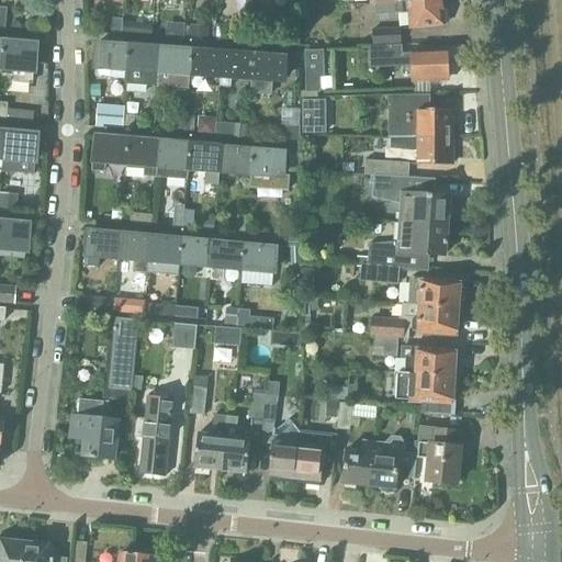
[(430,0),(407,2),(401,2),(401,11),(408,11),(408,13),(409,29),(444,26),(441,1),(440,0),(430,0)]
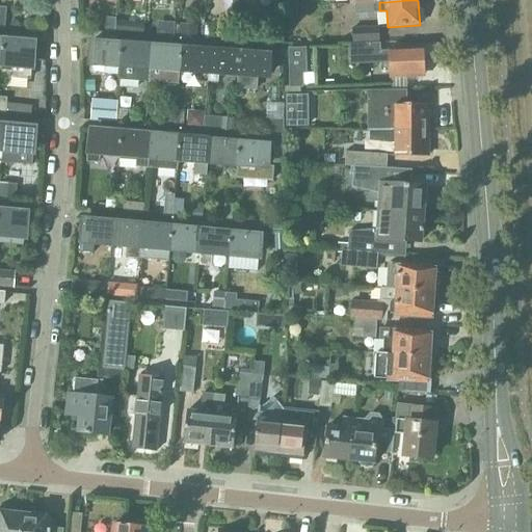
[(105,31),(115,32),(116,21),(116,19),(107,18),(105,31)]
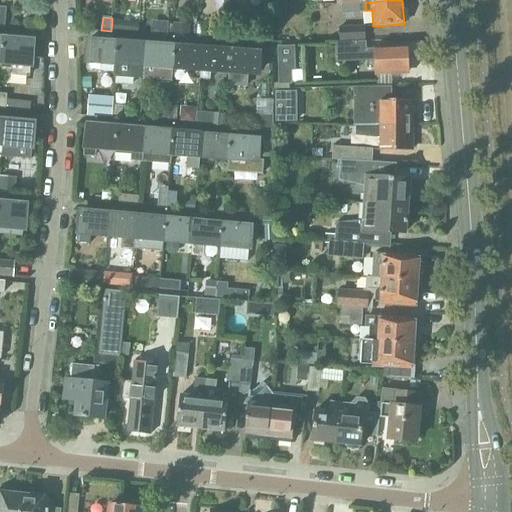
[(139,22),(112,20),(111,31),(138,33),(139,22)]
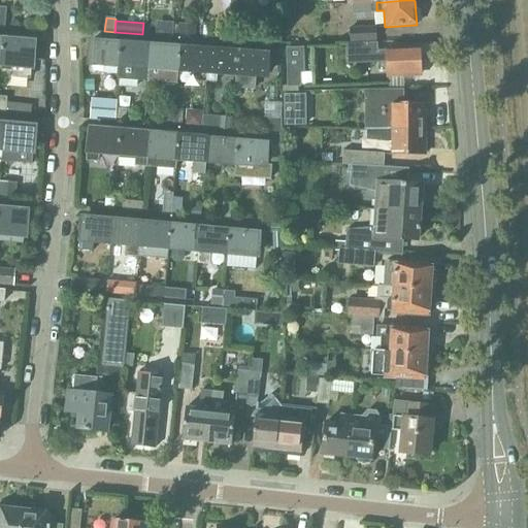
[(196,27),(182,26),(180,37),(195,38),(196,27)]
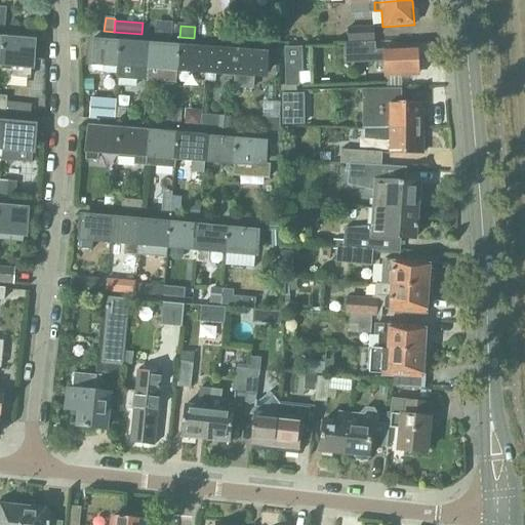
[(372,27),(348,28),(348,29),(348,42),(373,41),(372,27)]
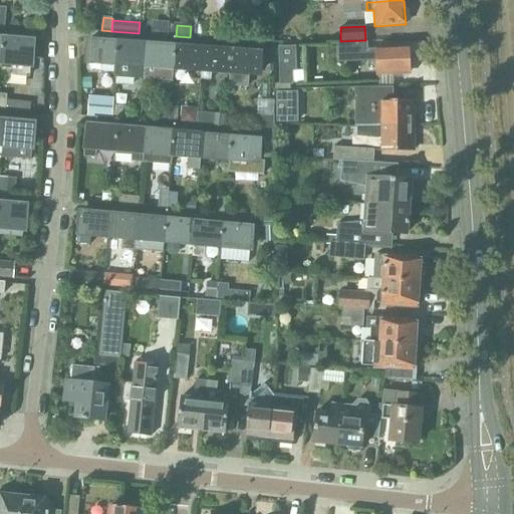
[(3,64),(2,73),(30,76),(31,66),(33,43),(5,40),(3,64)]
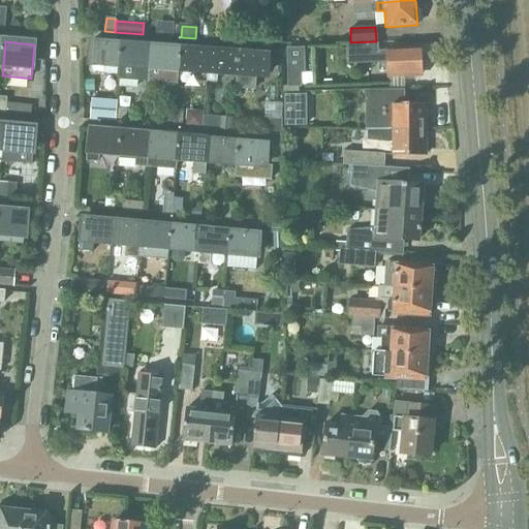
[(120,65),(122,45),(122,43),(92,41),(90,71),(95,71),(96,65),(96,63),(120,65)]
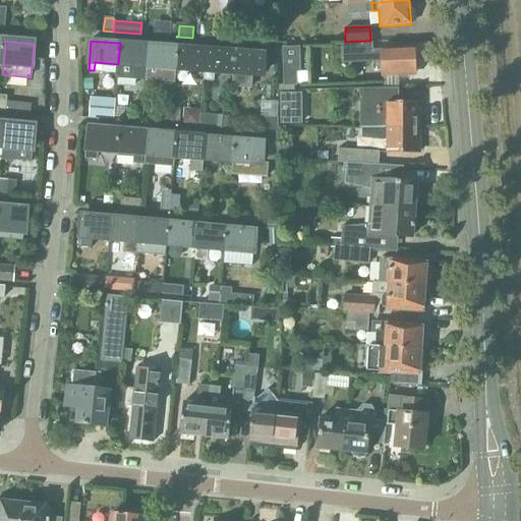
[(120,45),(118,64),(118,68),(117,78),(146,80),(148,50),(148,47),(148,45),(120,43),(120,45)]
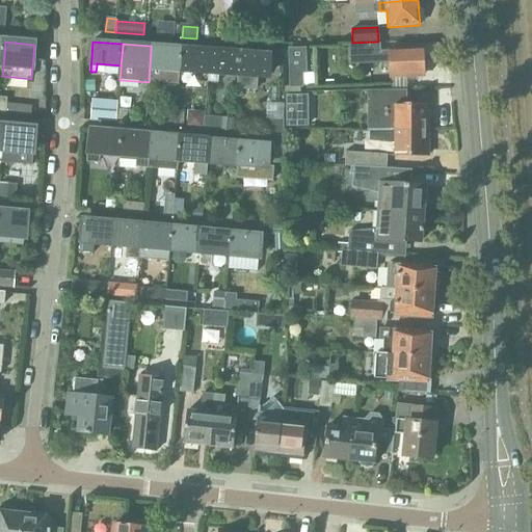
[(379,44),(378,44),(352,45),(349,45),(350,46),(350,57),(350,59),(361,59),(361,60),(361,63),(361,64),(392,63),(392,64),(392,75),(396,75),(398,77),(403,77),(406,75),(423,75),(422,52),(422,50),(380,51),(379,51),(379,46),(379,44)]
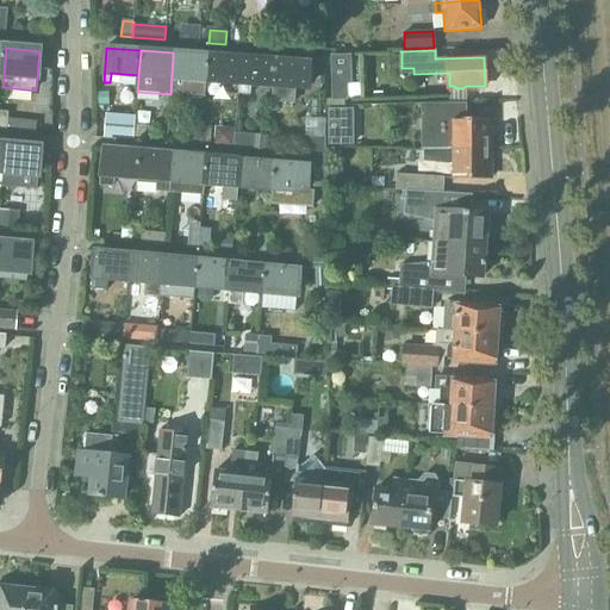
[(313,62),(313,67),(316,70),(316,79),(323,79),(323,70),(324,53),(315,51),(313,62)]
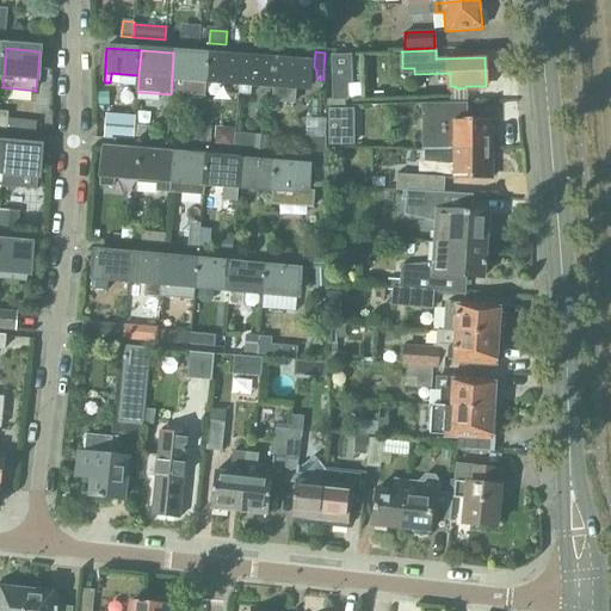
[(208,57),(208,55),(174,53),(173,53),(173,55),(173,59),(171,94),(205,97),(205,88),(207,81),(207,80),(208,63),(208,60),(208,57)]
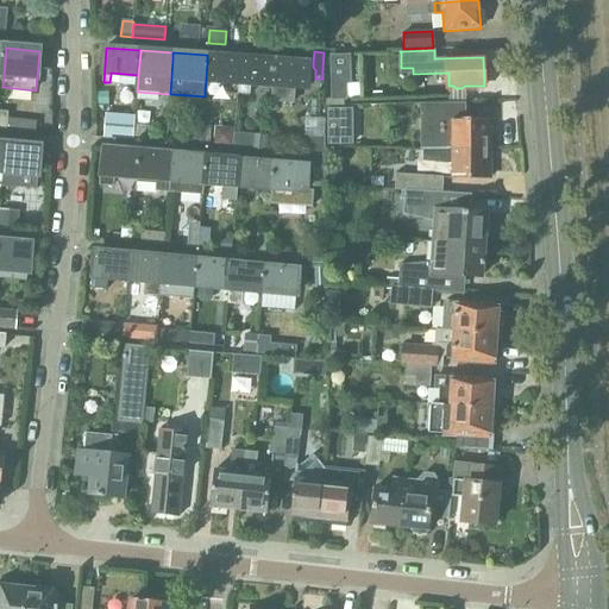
[(206,80),(206,81),(238,83),(239,68),(239,67),(240,60),(240,57),(207,55),(207,57),(207,60),(207,63),(206,80)]
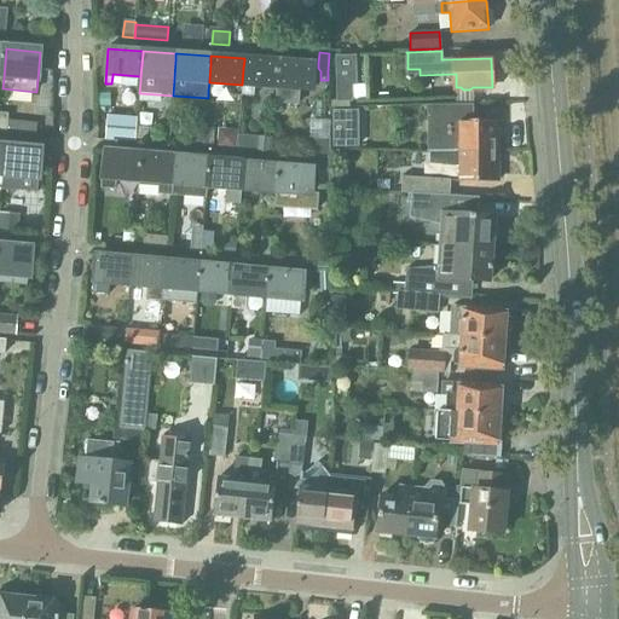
[(352,100),(351,71),(356,71),(356,57),(336,58),(337,102),(352,100)]
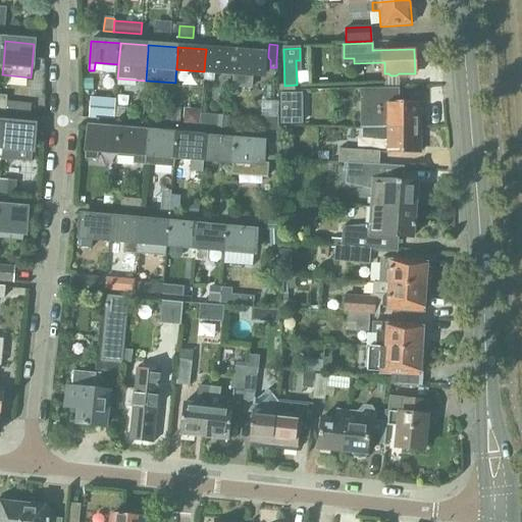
[(235,51),(206,49),(206,51),(205,57),(205,58),(204,71),(204,74),(204,81),(213,82),(214,82),(215,73),(233,74),(233,73),(235,59),(235,53),(235,51)]
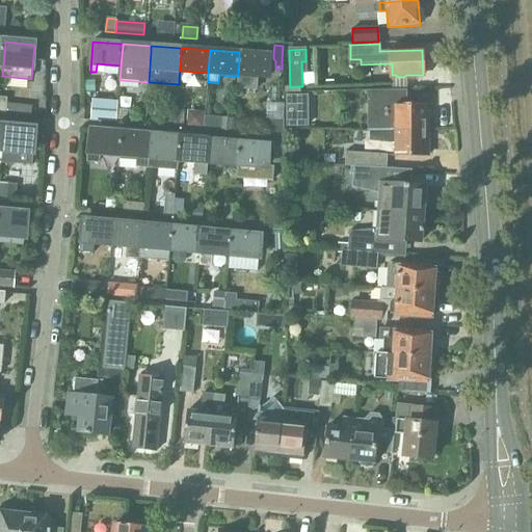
[(270,54),(239,52),(239,54),(239,60),(238,75),(237,89),(257,90),(258,76),(262,76),(268,77),(270,56),(270,54)]
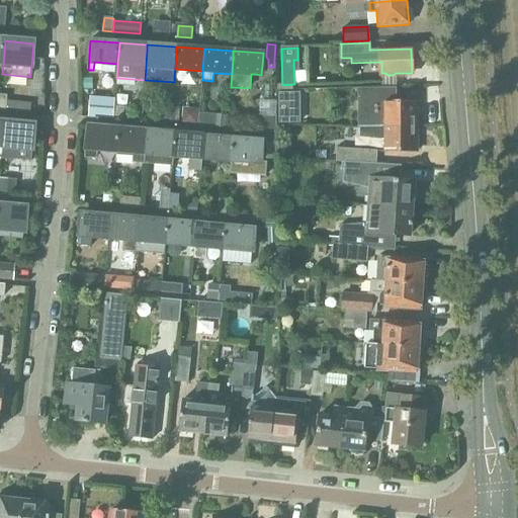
[(92,89),(92,78),(82,78),(82,89),(92,89)]
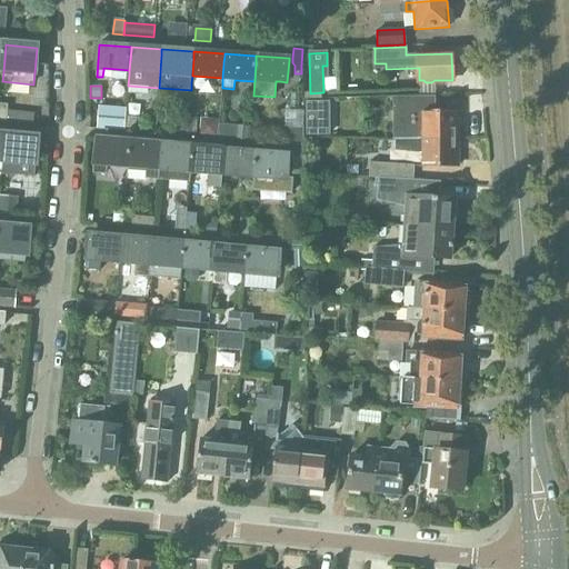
[(403,98),(403,140),(457,139),(457,128),(457,127),(459,125),(459,119),(457,117),(457,116),(457,113),(457,111),(436,111),(436,105),(435,98),(403,98)]
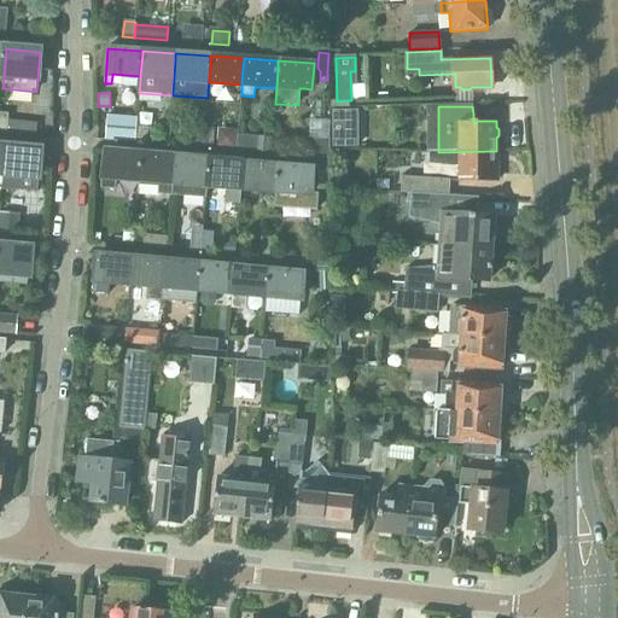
[(357,111),(332,112),(333,147),(359,146),(357,111)]
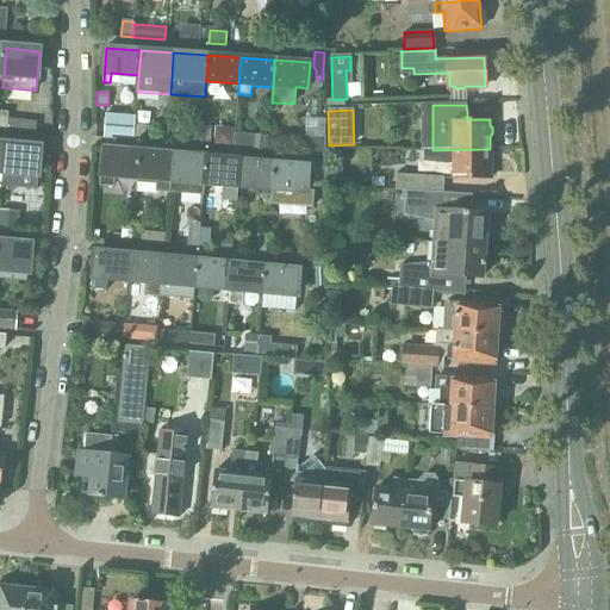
[(106,116),(104,137),(134,139),(135,130),(135,126),(135,125),(136,118),(106,114),(106,116)]
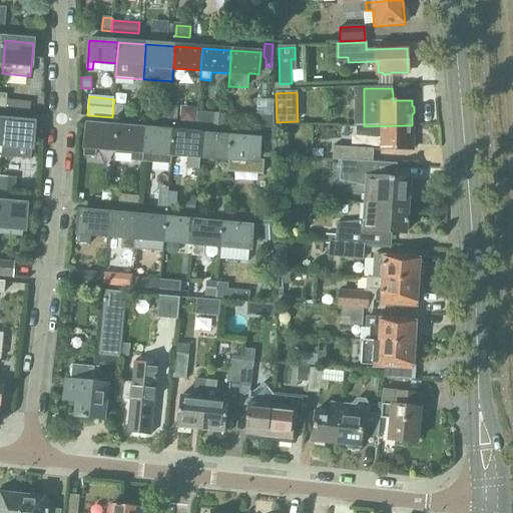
[(162,102),(161,122),(167,122),(169,103),(169,102),(162,102)]
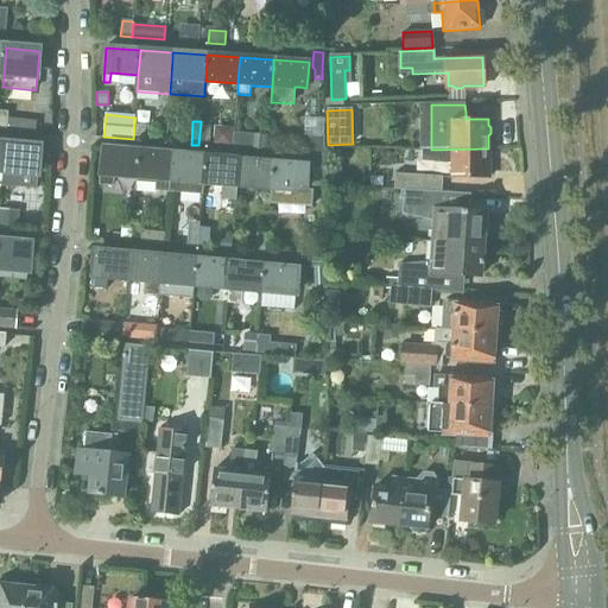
[(134,130),(133,139),(145,140),(145,139),(146,126),(134,125),(134,126),(134,130)]
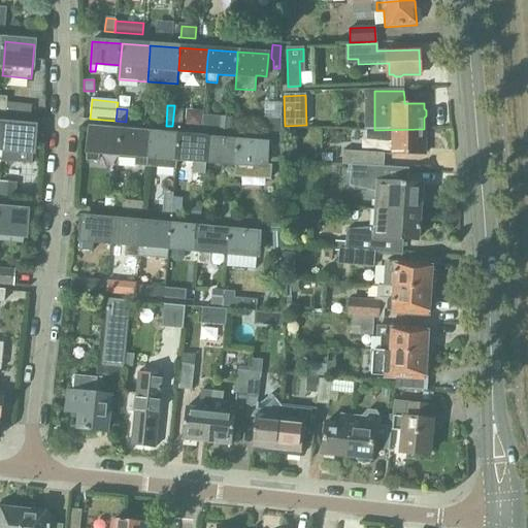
[(200,127),(201,113),(194,112),(188,119),(188,126),(200,127)]
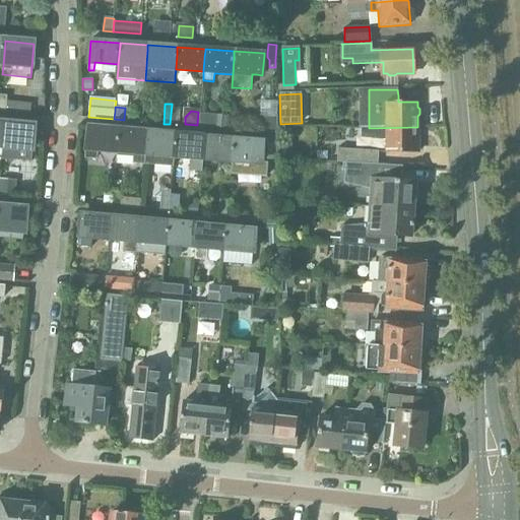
[(219,128),(219,129),(228,130),(228,129),(229,117),(220,117),(219,128)]
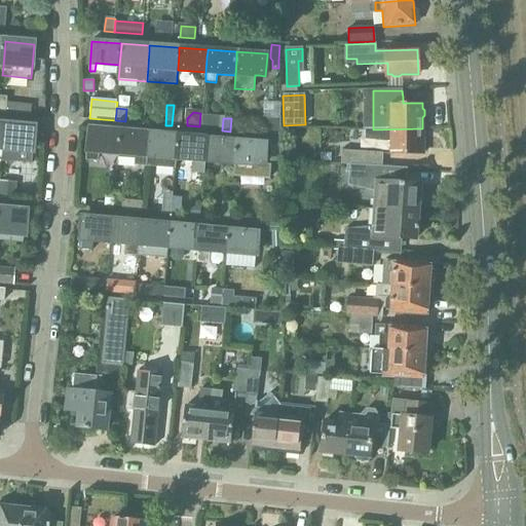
[(268,134),(269,134),(271,134),(280,134),(280,119),(280,118),(269,118),(268,134)]
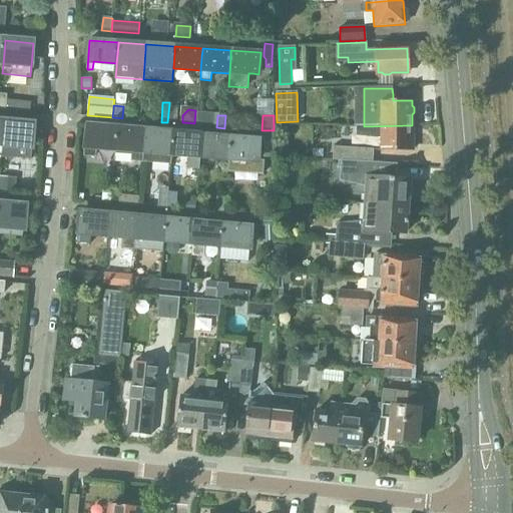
[(5,146),(4,157),(31,160),(34,126),(7,123),(5,146)]
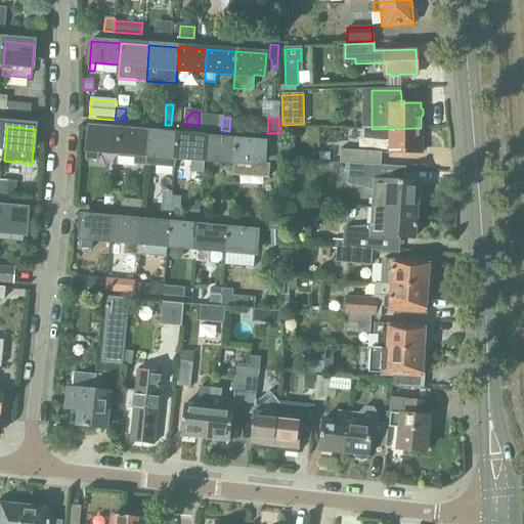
[(421,139),(421,128),(372,129),(364,129),(363,139),(389,141),(390,154),(421,154),(421,150),(421,149),(423,147),(423,146),(423,142),(421,139)]
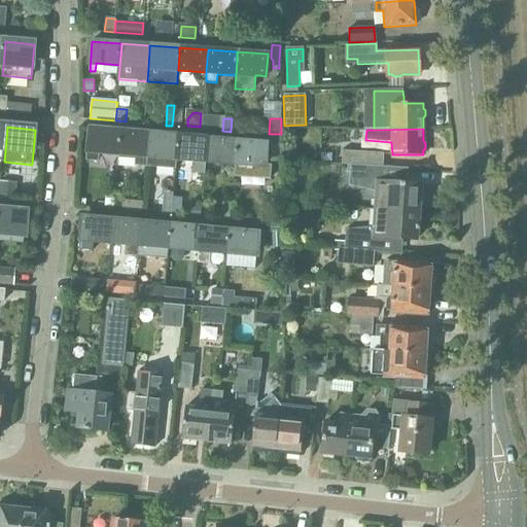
[(86,152),(85,161),(88,161),(99,162),(99,153),(100,153),(115,154),(118,154),(119,143),(120,133),(103,132),(92,131),(90,131),(89,152),(88,152),(86,152)]
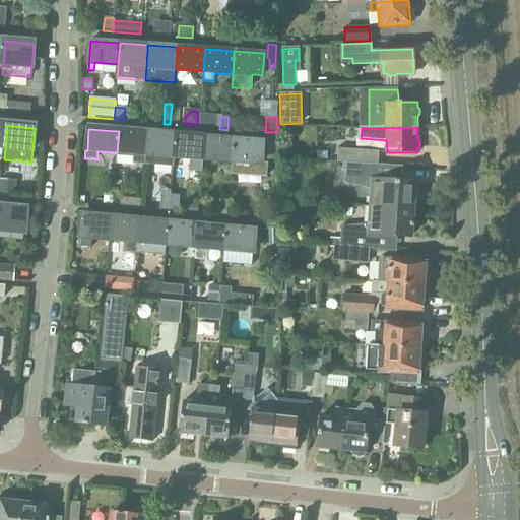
[(117,152),(116,163),(118,163),(144,165),(146,144),(147,134),(119,131),(118,141),(117,152)]
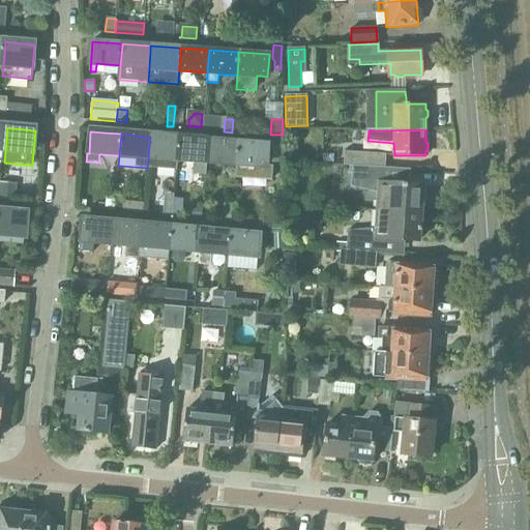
[(272,146),(283,147),(284,136),(283,135),(273,135),(272,146)]
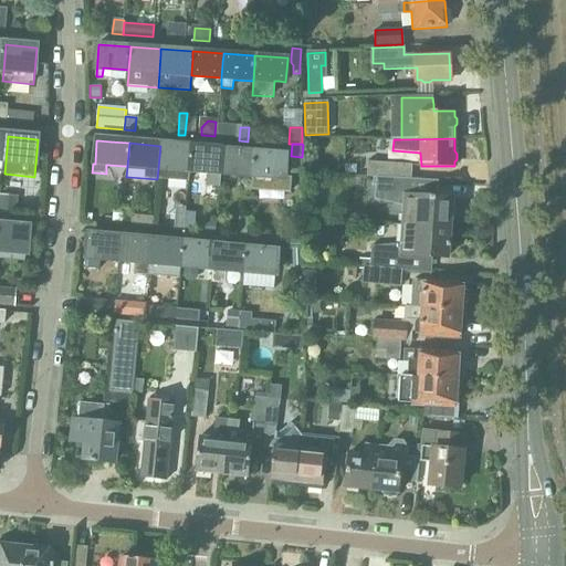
[(159,157),(157,179),(158,179),(189,181),(189,170),(190,159),(191,148),(160,146),(159,157)]
